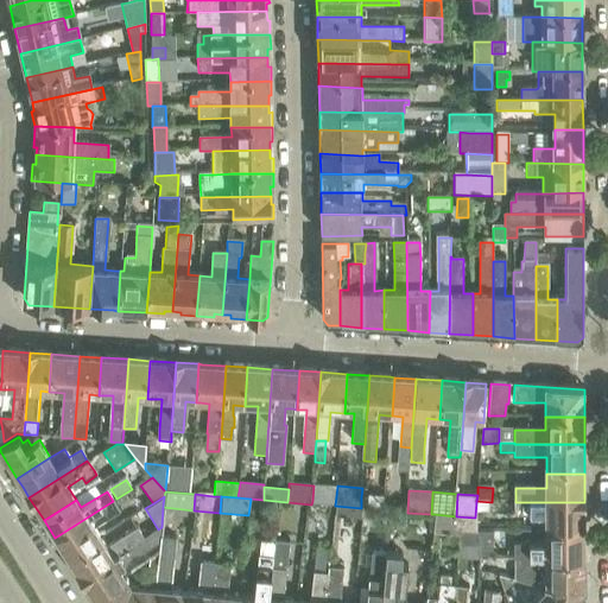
[(113,501),(55,538),(67,557),(69,560),(102,540),(94,527),(120,512),(113,501)]
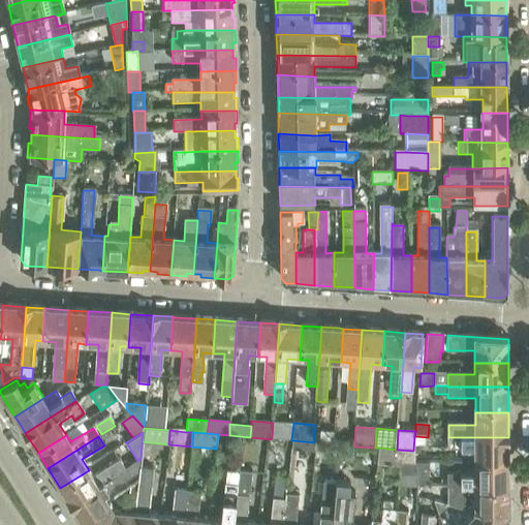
[(508,437),(448,437),(448,450),(475,450),(475,460),(475,463),(508,463),(508,460),(508,437)]
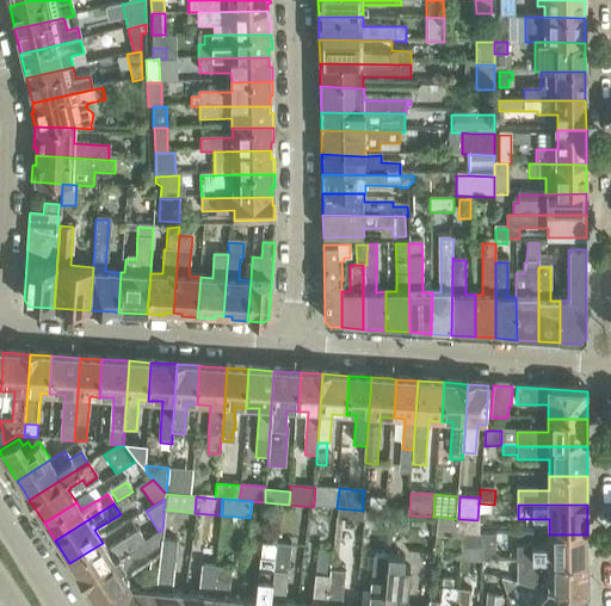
[(314,527),(332,530),(334,509),(316,507),(314,527)]
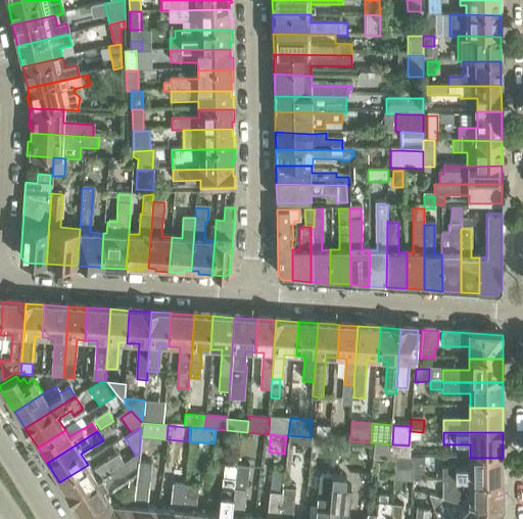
[(312,437),(311,437),(288,435),(288,446),(311,447),(312,437)]
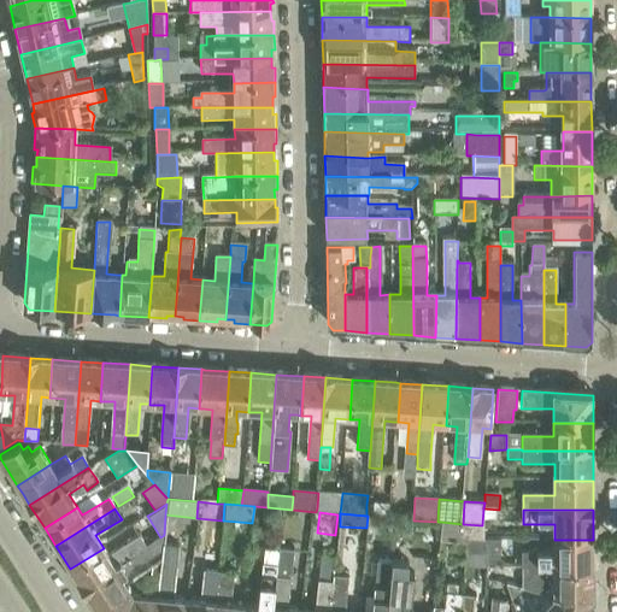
[(366,528),(366,535),(393,537),(394,525),(388,524),(388,518),(372,517),(368,516),(366,528)]
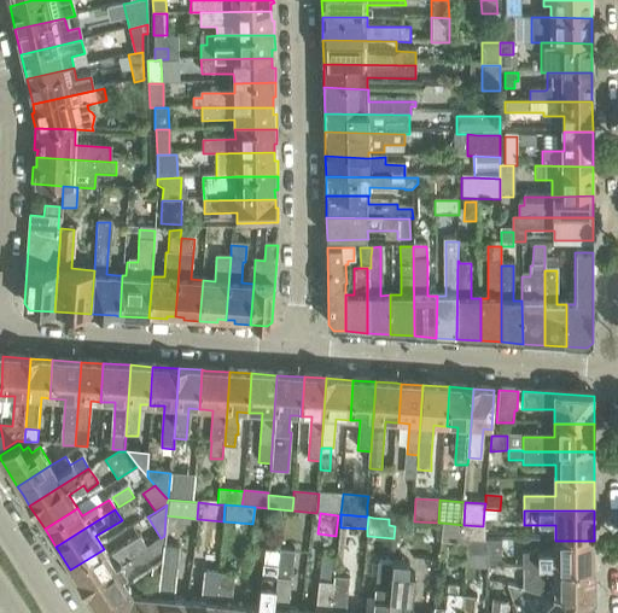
[(483,526),(464,525),(441,523),(439,543),(466,547),(466,541),(484,541),(484,537),(483,526)]
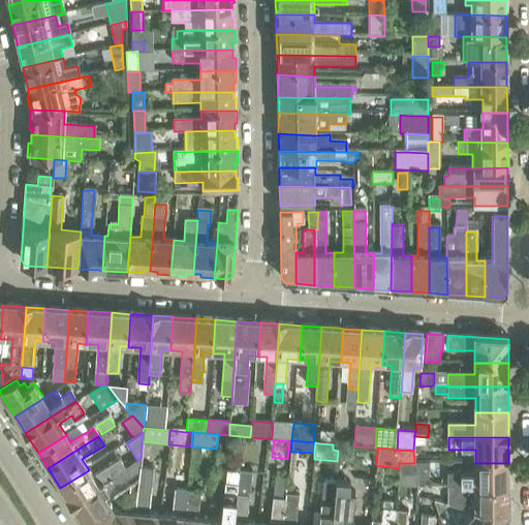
[(125,468),(129,475),(124,479),(126,481),(138,472),(139,467),(141,459),(137,461),(125,468)]
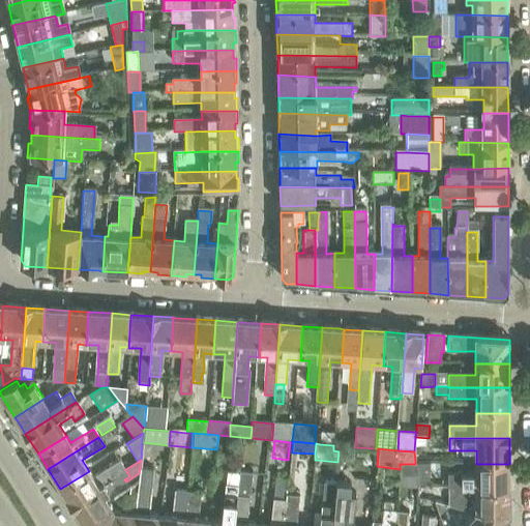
[(89,471),(60,489),(70,504),(125,469),(120,461),(93,477),(89,471)]
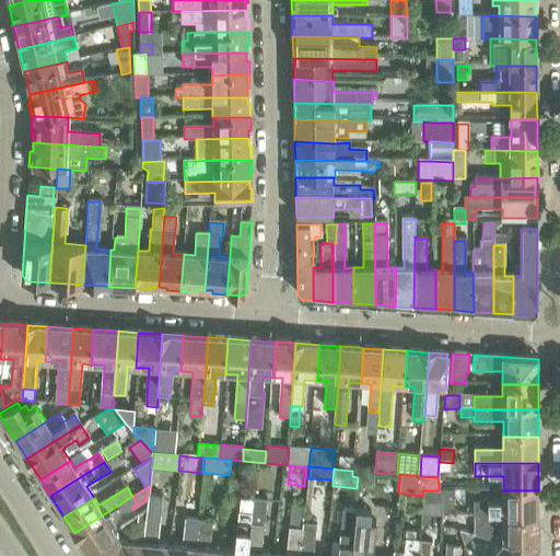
[(422,490),(422,496),(422,504),(441,504),(439,490),(422,490)]
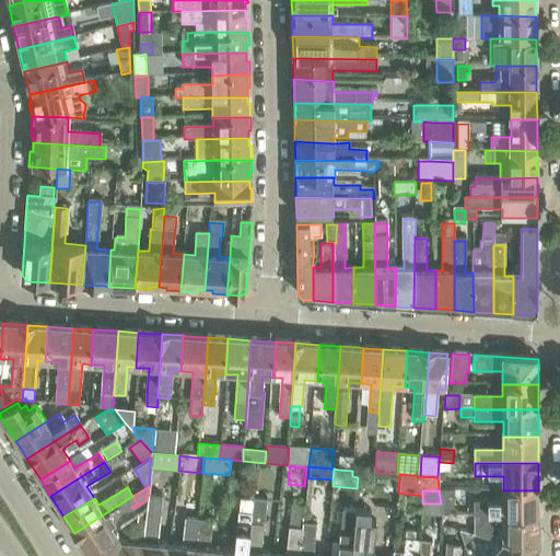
[(443,517),(455,517),(455,490),(439,490),(441,504),(442,514),(443,514),(443,517)]
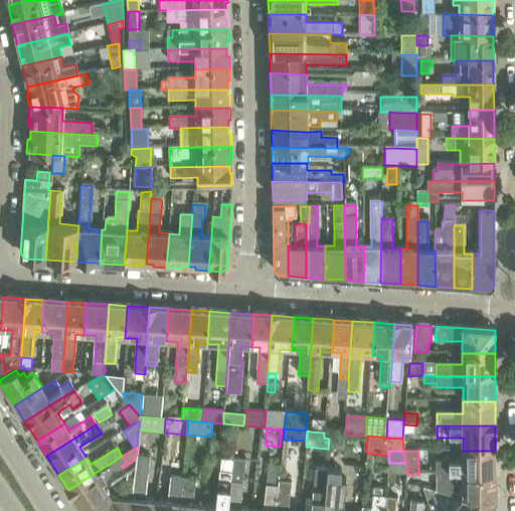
[(463,461),(436,461),(436,475),(495,475),(495,451),(463,451),(463,461)]
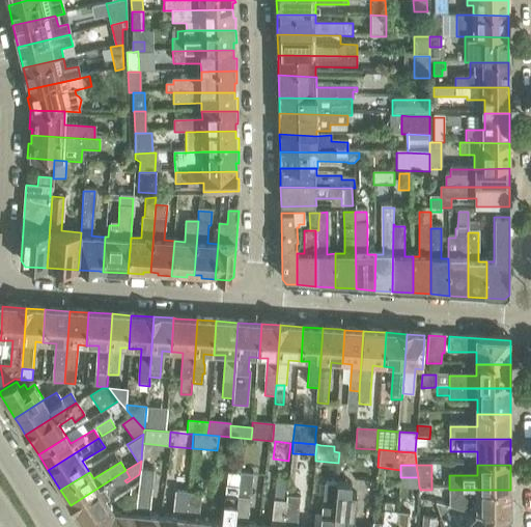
[(139,484),(134,526),(162,526),(163,517),(149,516),(154,470),(140,469),(139,474),(139,484)]
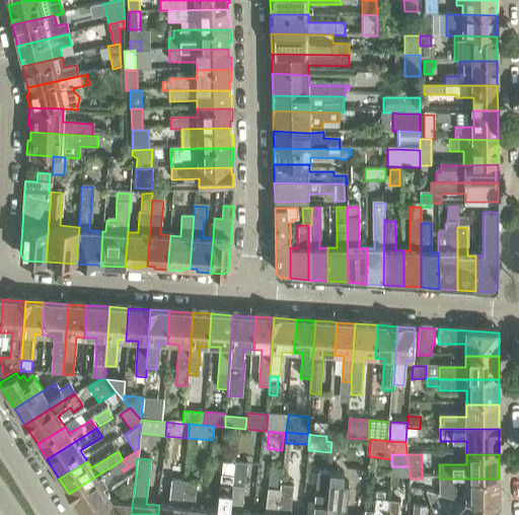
[(69,494),(81,513),(108,496),(106,493),(102,486),(124,471),(122,469),(127,466),(123,459),(69,494)]
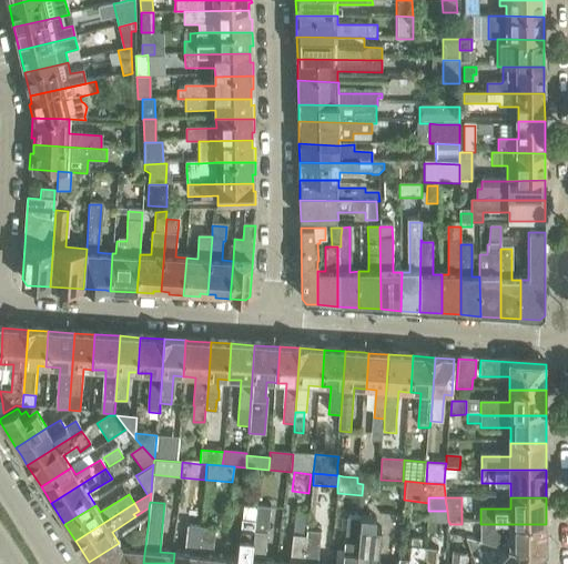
[(256,506),(255,522),(250,563),(279,563),(279,562),(265,561),(271,507),(256,506)]
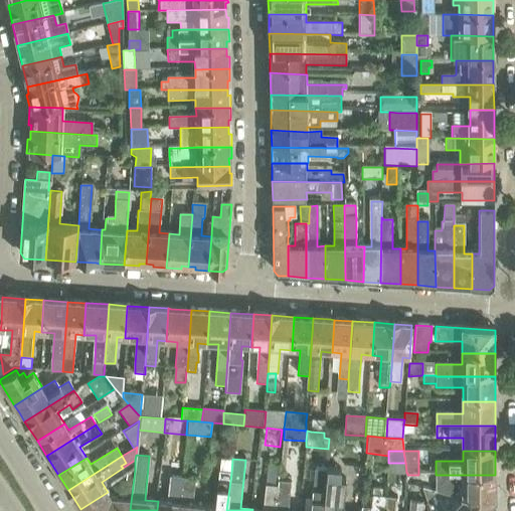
[(252,509),(252,510),(274,510),(277,487),(279,487),(279,481),(281,467),(268,466),(266,486),(265,486),(262,510),(253,509),(252,509)]
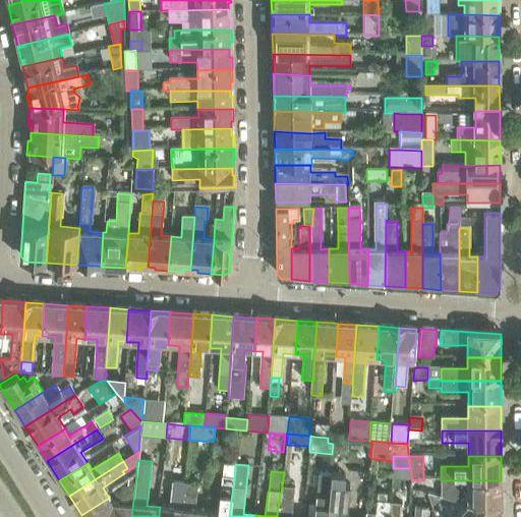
[(325,516),(330,475),(317,474),(315,496),(313,516),(325,516)]
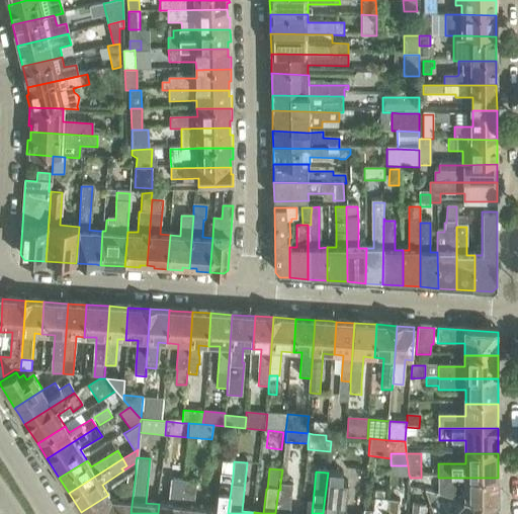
[(328,473),(323,513),(345,513),(348,484),(342,483),(343,473),(328,472),(328,473)]
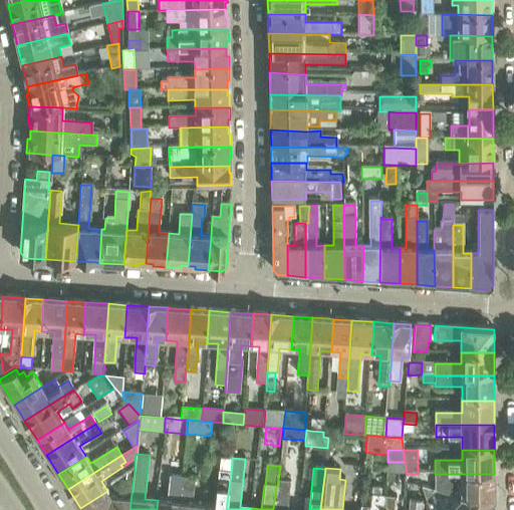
[(107,491),(80,508),(81,509),(130,509),(135,469),(125,476),(125,483),(116,482),(115,494),(109,493),(107,491)]
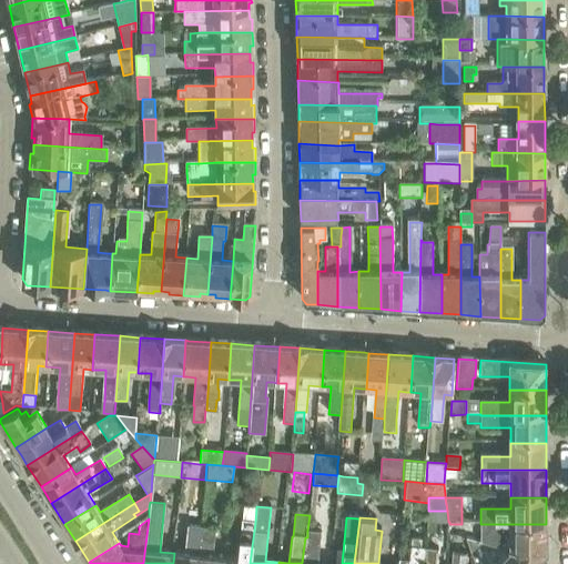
[(226,557),(225,563),(250,563),(255,522),(241,520),(237,559),(226,557)]
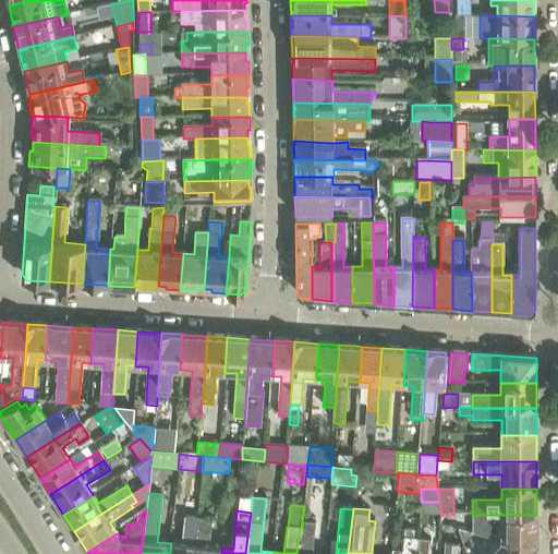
[(171,543),(170,553),(193,553),(197,517),(184,515),(181,544),(171,543)]
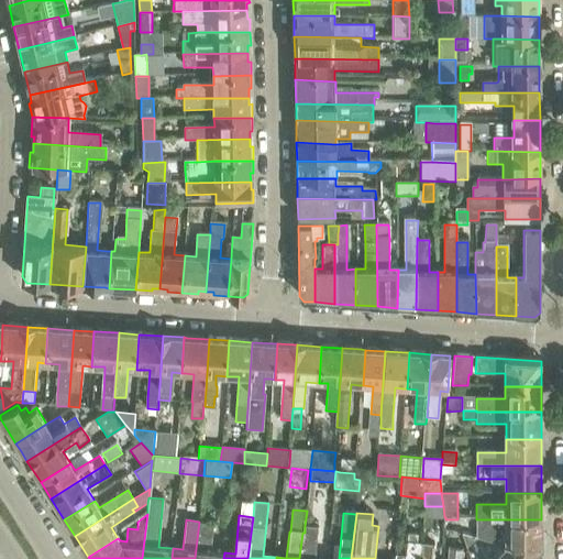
[(476,519),(476,538),(478,539),(504,545),(507,547),(504,550),(514,558),(534,558),(541,552),(541,546),(541,519),(476,519)]
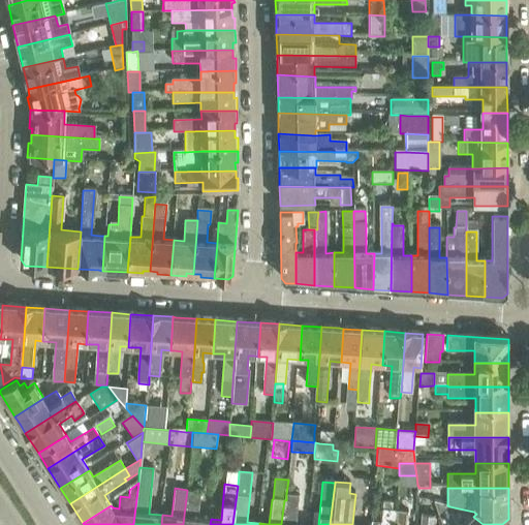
[(187,490),(183,524),(210,524),(211,519),(197,518),(200,491),(187,490)]
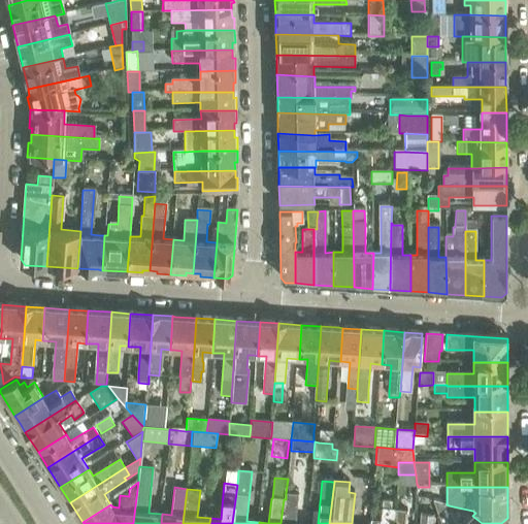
[(284,499),(281,523),(295,523),(297,500),(298,494),(286,493),(286,499),(284,499)]
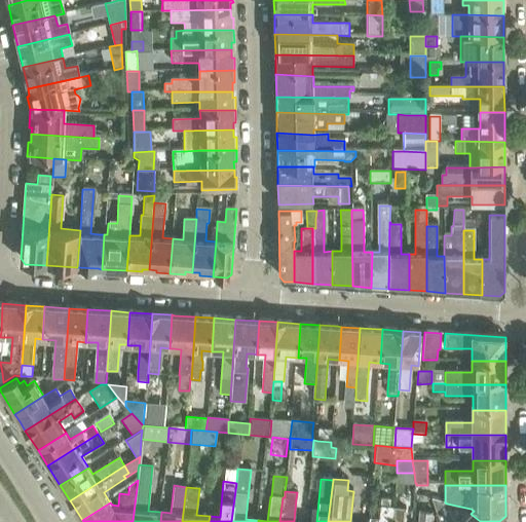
[(445,502),(430,498),(436,513),(439,521),(480,521),(471,514),(462,521),(451,521),(441,512),(447,504),(445,502)]
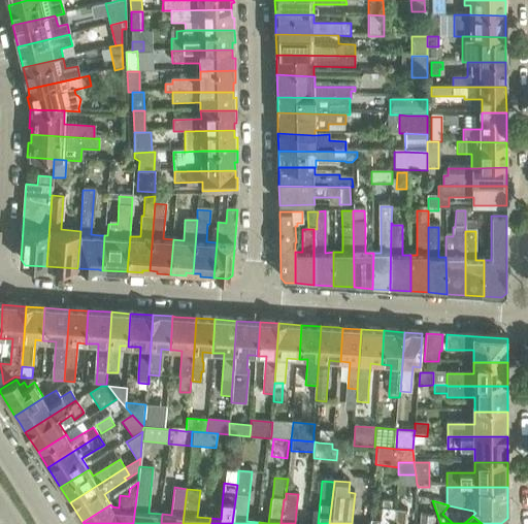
[(392,523),(394,509),(392,509),(392,501),(383,501),(381,520),(370,519),(369,523),(392,523)]
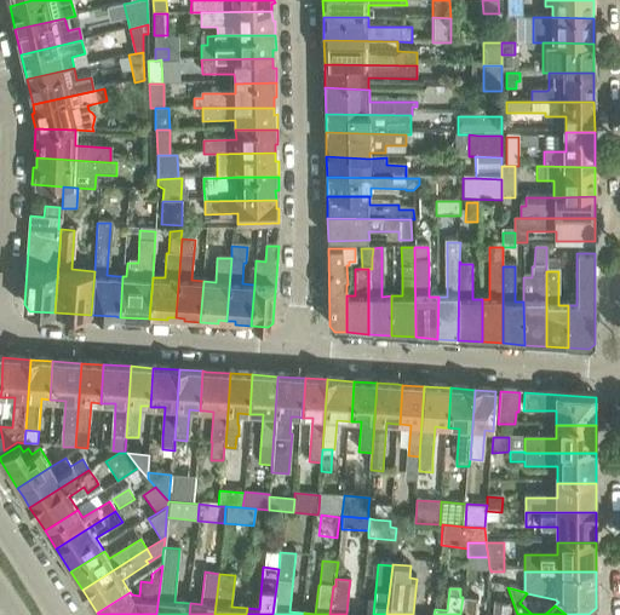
[(463,597),(460,614),(477,614),(480,599),(463,597)]
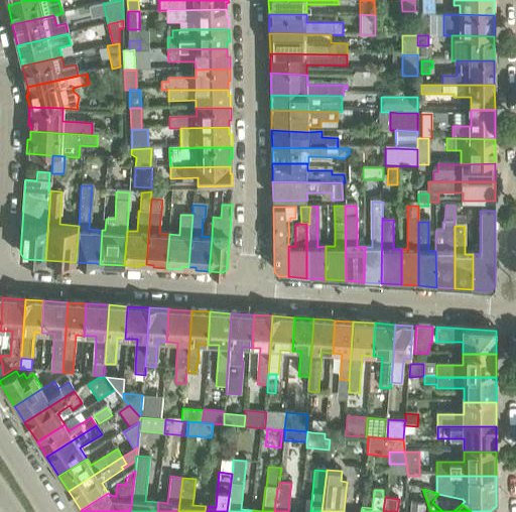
[(422,511),(423,503),(411,502),(410,511),(422,511)]
